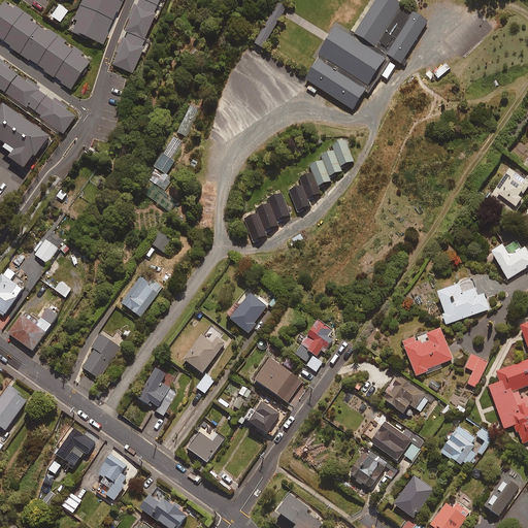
[(124,0),(93,0),(79,30),(106,41),(124,0)]
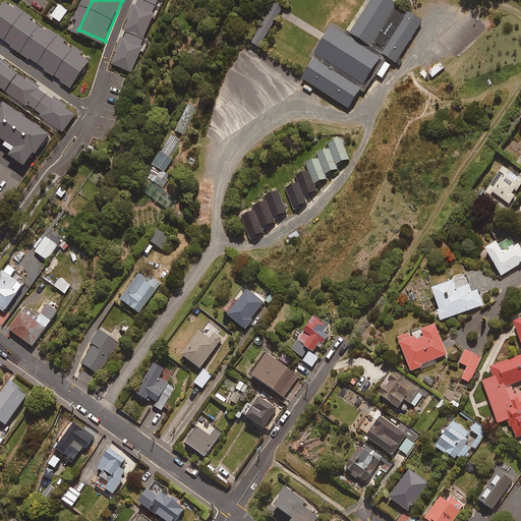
[(136,0),(122,31),(126,33),(141,40),(154,15),(151,14),(154,7),(137,0),(136,0)]
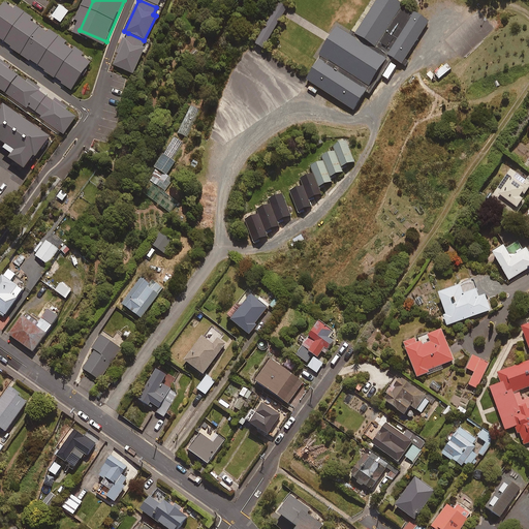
[(417,2),(413,0),(385,0),(366,31),(389,47),(417,2)]
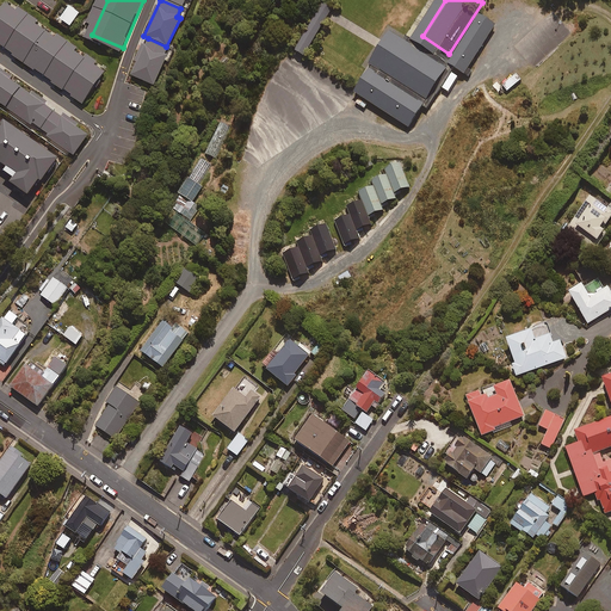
[(109,68),(14,2),(0,23),(0,38),(87,99),(109,68)]
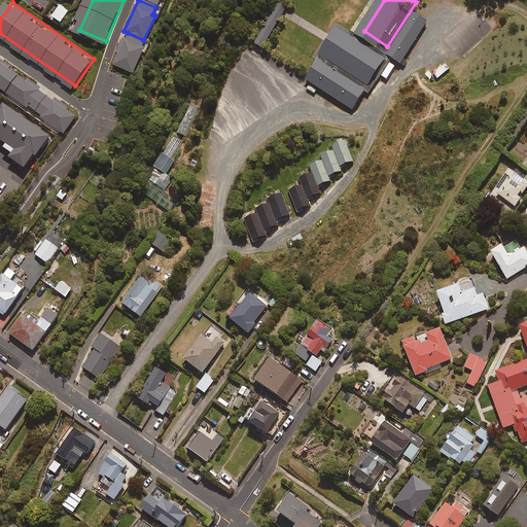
[(68,12),(58,4),(49,16),(60,24),(68,12)]
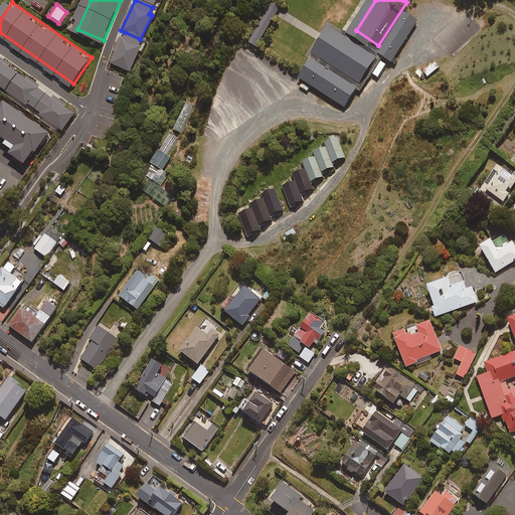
[(427,20),(409,9),(384,47),(402,59),(427,20)]
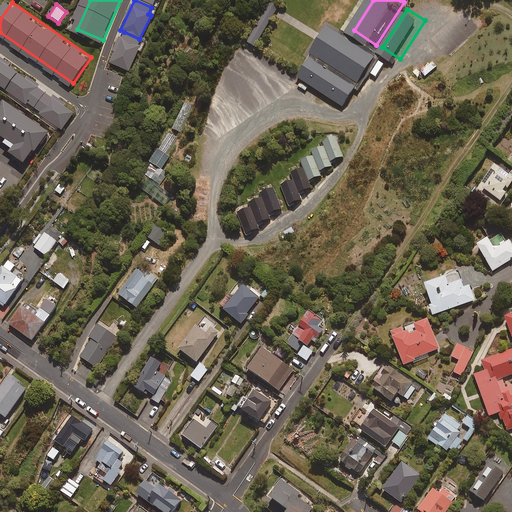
[(383,56),(333,23),(302,70),(352,103),(383,56)]
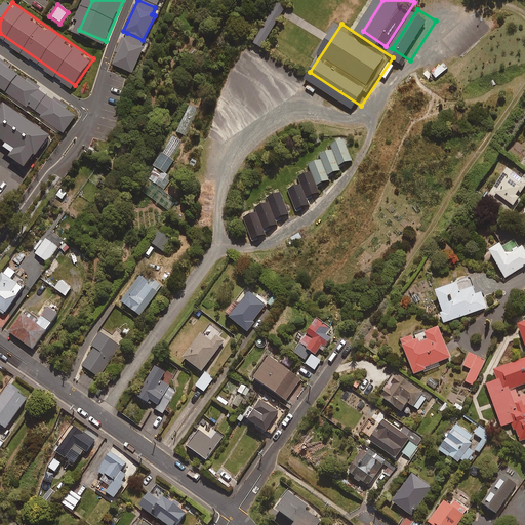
[(143,40),(127,33),(113,66),(131,74),(144,48),(140,46),(143,40)]
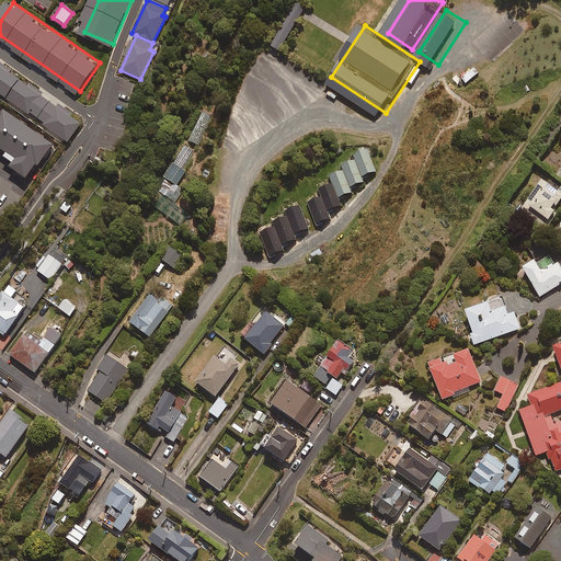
[(0,93),(7,99),(20,80),(0,66),(0,93)]
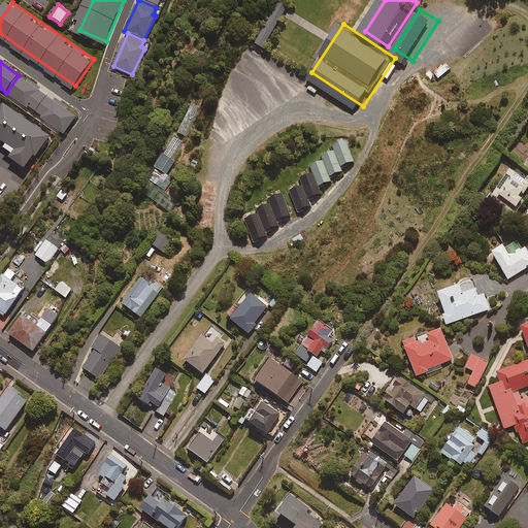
[(37,111),(47,96),(19,75),(6,93),(27,107),(28,106),(37,111)]
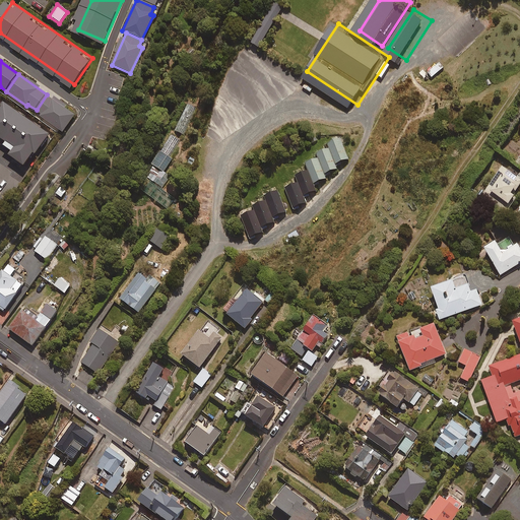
[(47,94),(37,110),(43,114),(41,116),(63,132),(76,115),(47,94)]
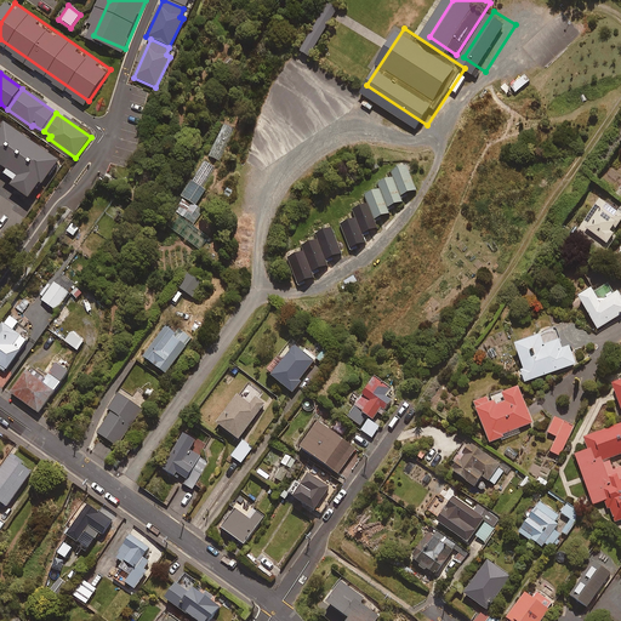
[(5,121),(0,127),(0,167),(3,164),(10,169),(7,172),(16,180),(12,186),(30,198),(41,182),(44,184),(57,164),(62,167),(64,163),(5,121)]
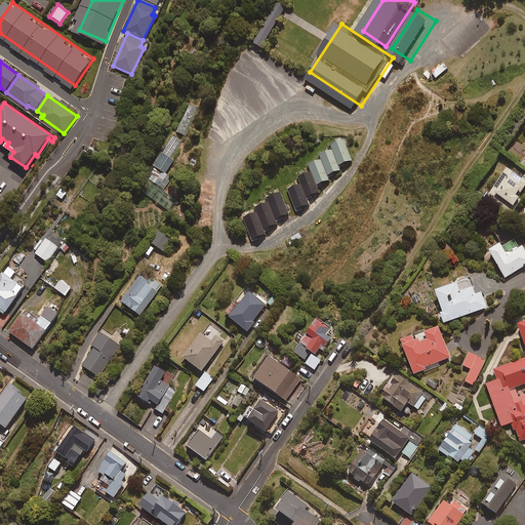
[(153,165),(166,173),(174,160),(170,158),(180,142),(172,135),(153,165)]
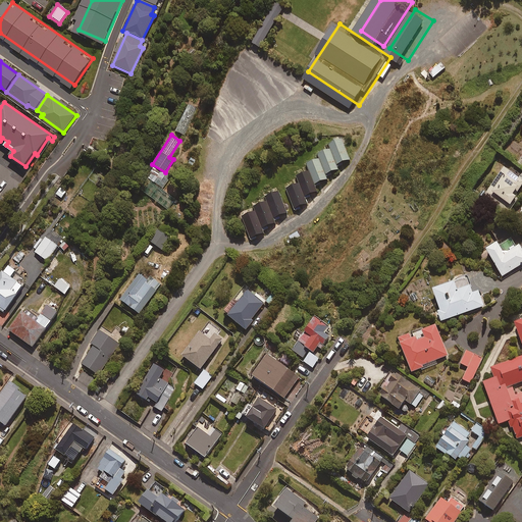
[(329,150),(335,165),(349,160),(341,140),(327,145),(329,150)]
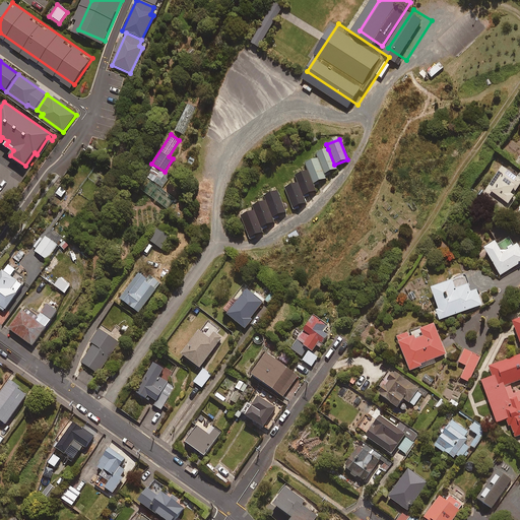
[(318,158),(324,174),(336,169),(334,165),(328,149),(316,154),(318,158)]
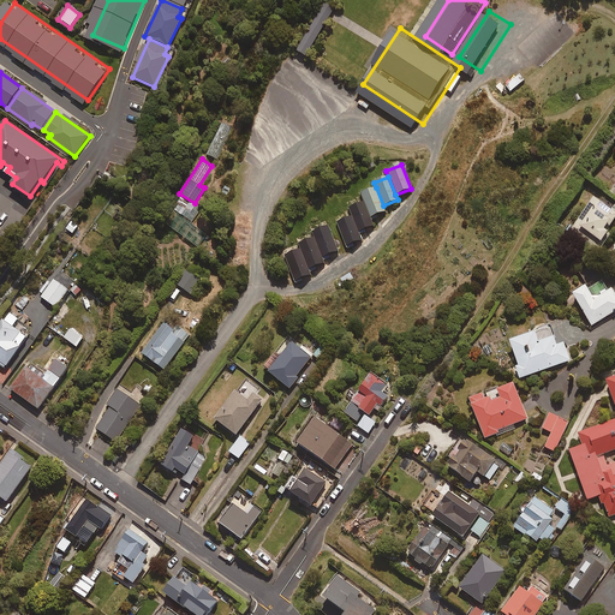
[(364,202),(370,218),(386,212),(383,206),(376,187),(360,193),(364,202)]
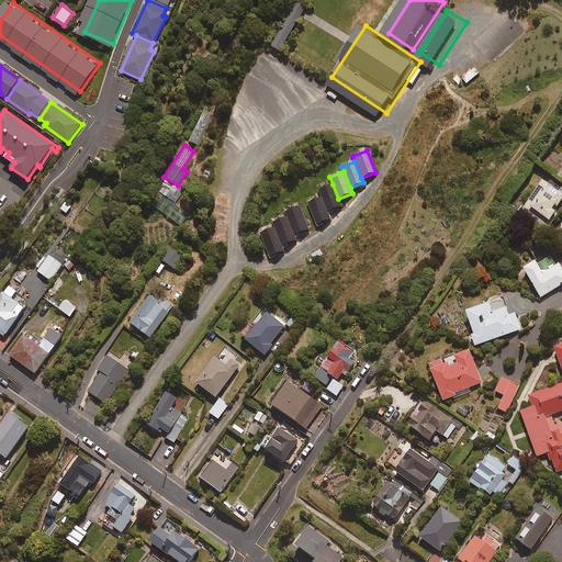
[(178,186),(164,177),(155,190),(177,203),(184,190),(178,186)]
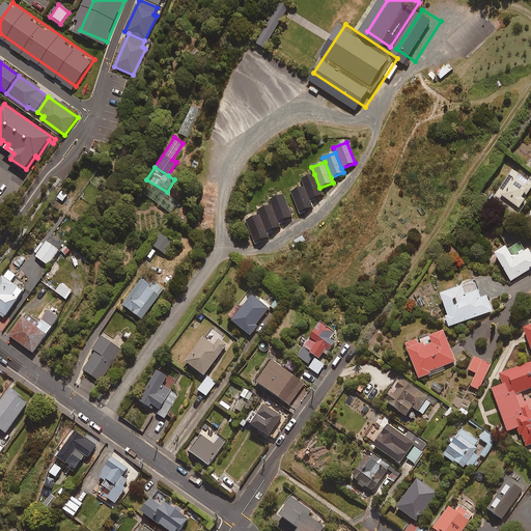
[(530,188),(530,184),(511,171),(490,203),(514,221),(520,213),(515,211),(530,188)]
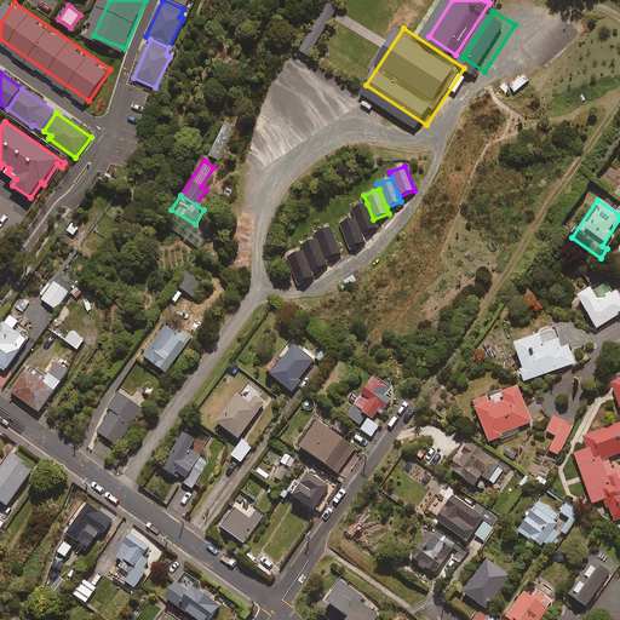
[(355,218),(361,234),(375,228),(373,219),(367,204),(351,210),(355,218)]
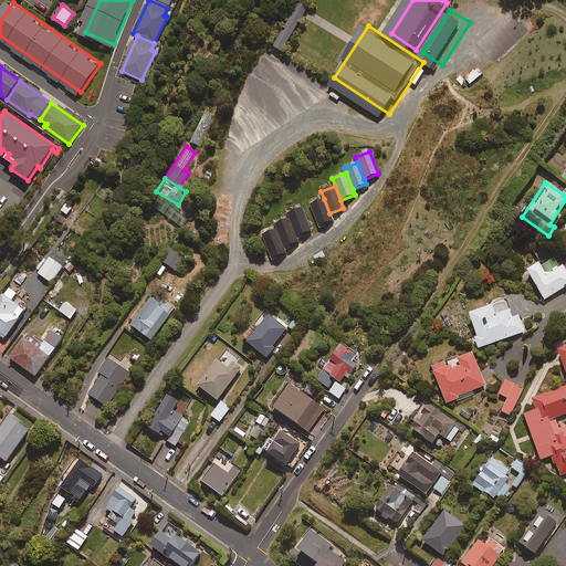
[(329,213),(324,199),(310,205),(318,227),(333,221),(329,213)]
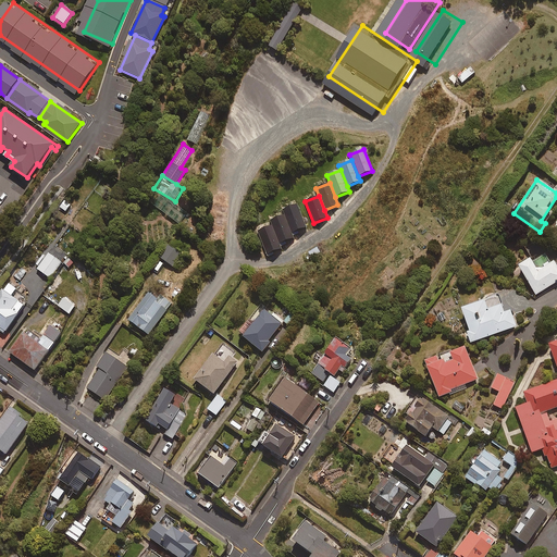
[(72,205),(65,200),(60,208),(66,212),(72,205)]
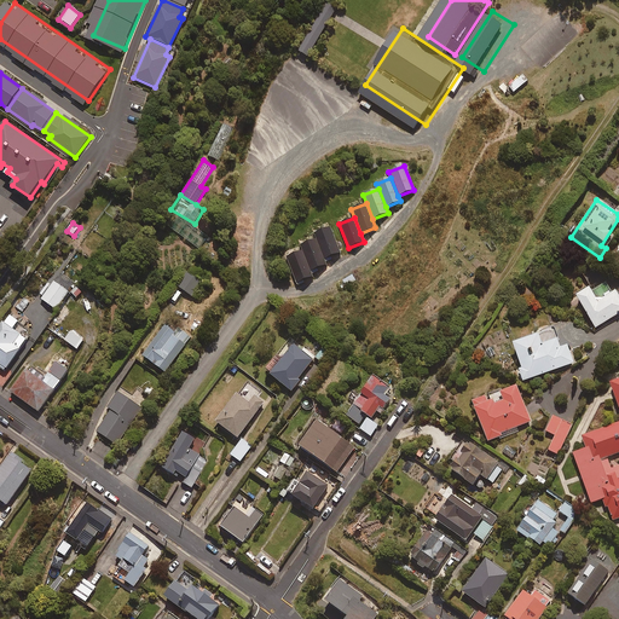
[(314,238),(324,261),(341,254),(330,227),(313,233),(314,238)]
